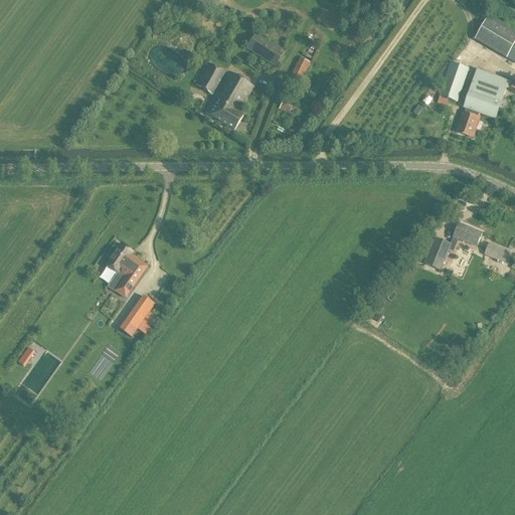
[(514,32),(488,17),(475,40),(506,58),(514,43),(514,32)]
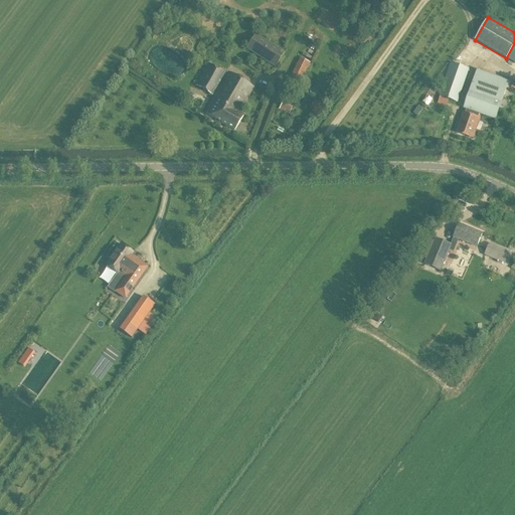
[(254,34),(245,48),(275,67),(284,52),(254,34)]
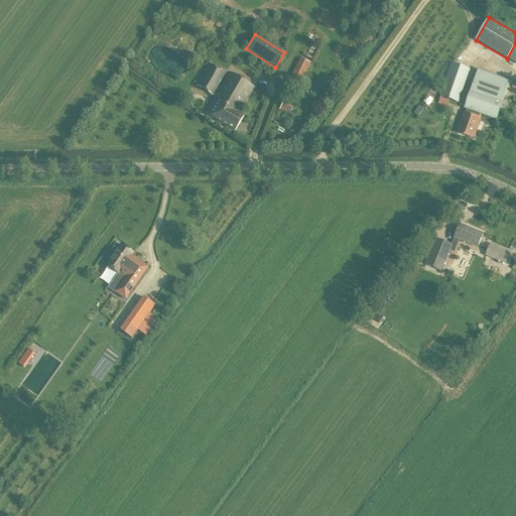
[(440,97),(458,102),(470,70),(453,62),(440,97)]
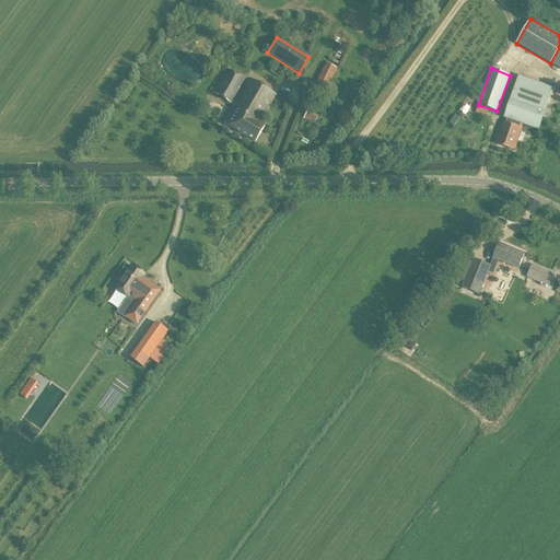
[(245,79),(226,69),(218,85),(235,96),(245,79)]
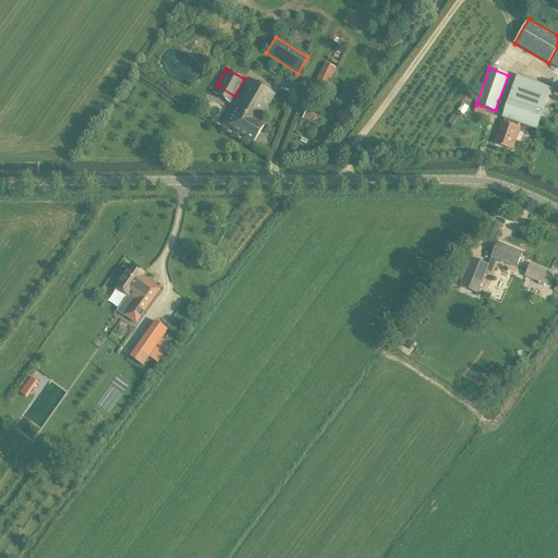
[(332,79),(319,72),(308,94),(322,100),(332,79)]
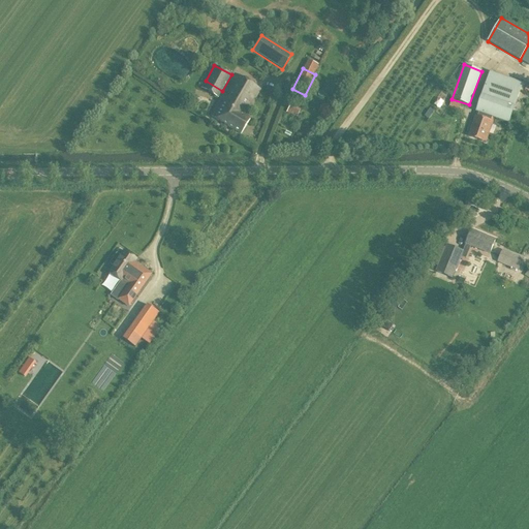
[(523,83),(491,71),(476,112),(484,114),(483,119),(475,116),(468,136),(487,143),(493,122),(492,122),(494,118),(508,123),(523,83)]
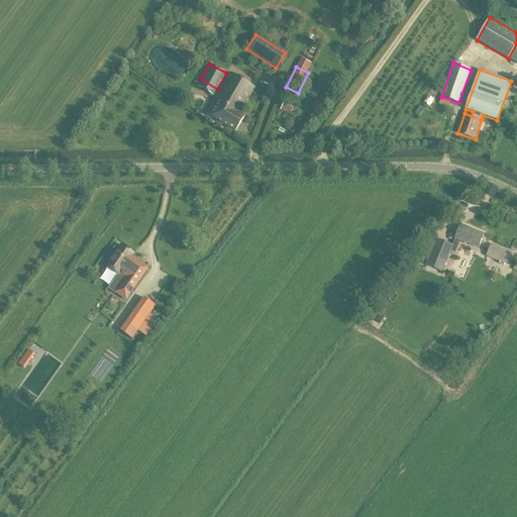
[(234,131),(244,116),(240,113),(255,88),(229,73),(206,113),(211,116),(234,131)]
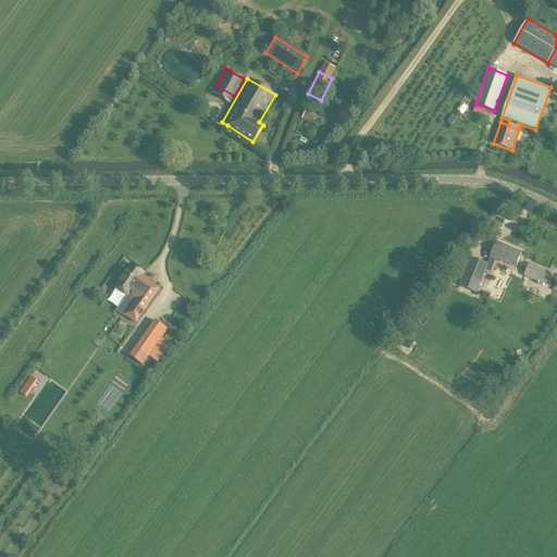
[(302,119),(313,122),(316,114),(305,111),(302,119)]
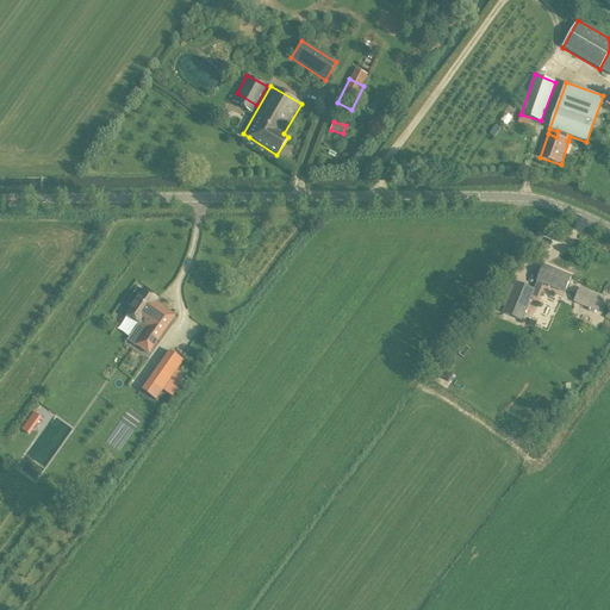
[(516,282),(503,313),(522,322),(533,297),(537,299),(543,285),(565,293),(571,278),(543,266),(534,290),(516,282)]
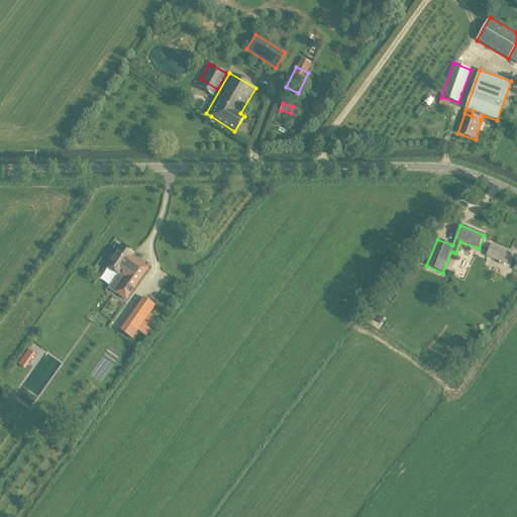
[(435,239),(431,238),(424,256),(428,257),(435,239)]
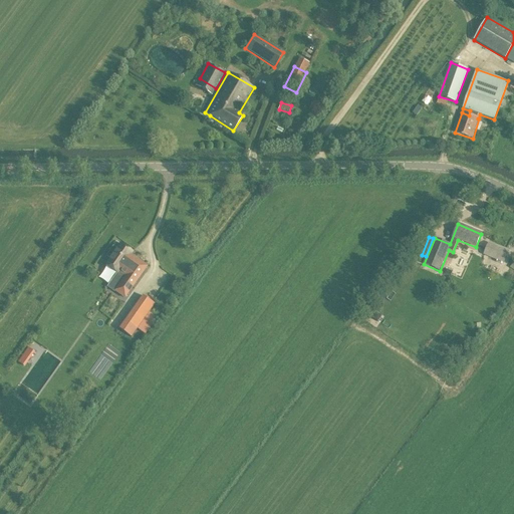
[(503,263),(504,263),(508,252),(489,243),(484,255),(497,261),(496,264),(502,266),(503,263)]
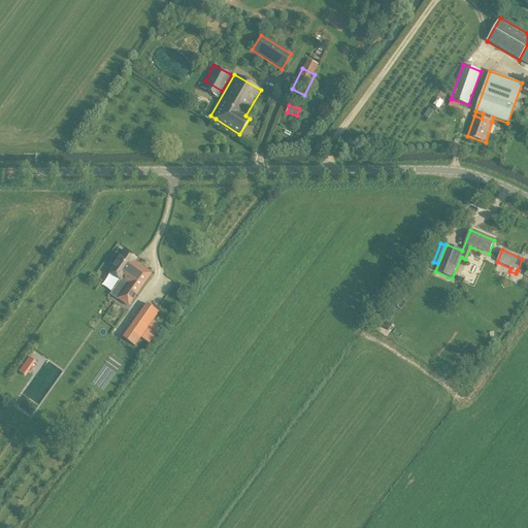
[(118,299),(128,305),(150,273),(140,267),(138,269),(131,264),(135,259),(124,251),(120,256),(116,253),(108,263),(112,266),(108,272),(120,281),(121,278),(128,284),(118,299)]
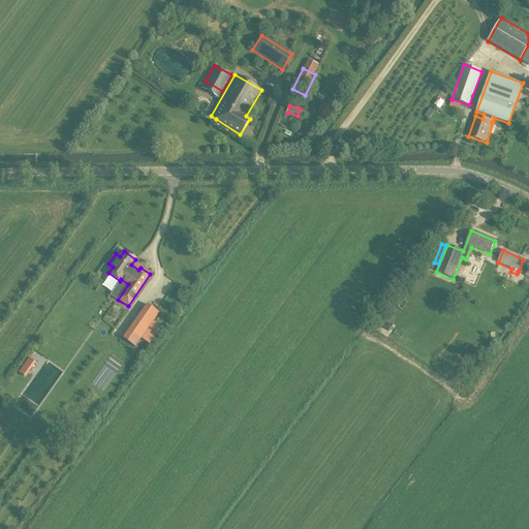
[(128,330),(141,338),(147,330),(134,321),(128,330)]
